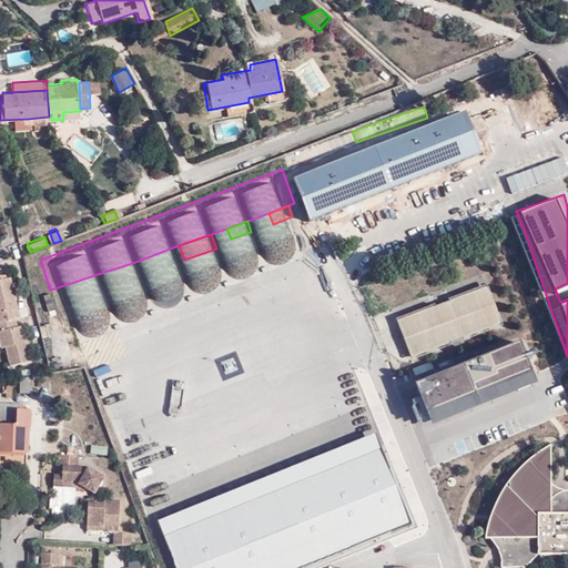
[(174,264),(170,249),(139,261),(143,275),(174,264)]
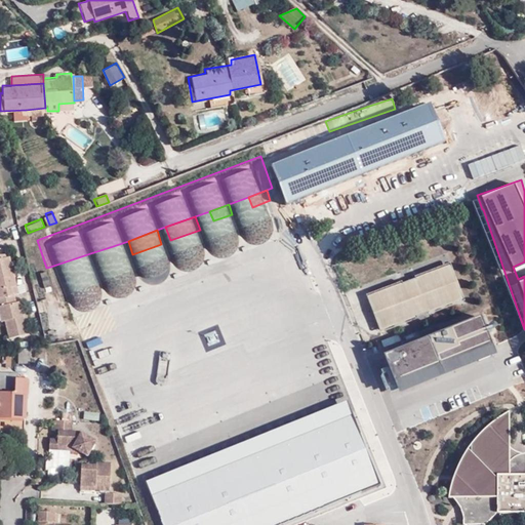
[(120,270),(113,246),(90,253),(99,278),(120,270)]
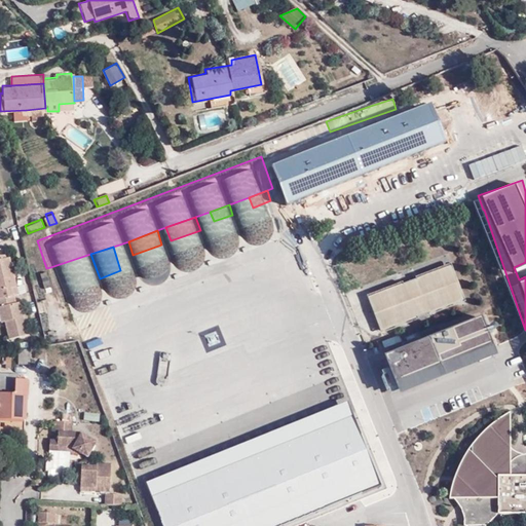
[(13,287),(6,257),(0,258),(0,322),(4,340),(26,335),(17,301),(11,302),(8,288),(13,287)]
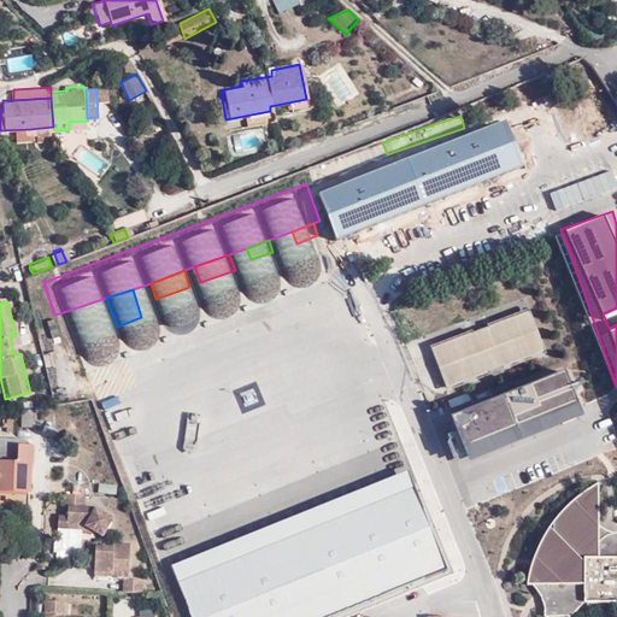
[(88,304),(59,313),(70,344),(99,333),(88,304)]
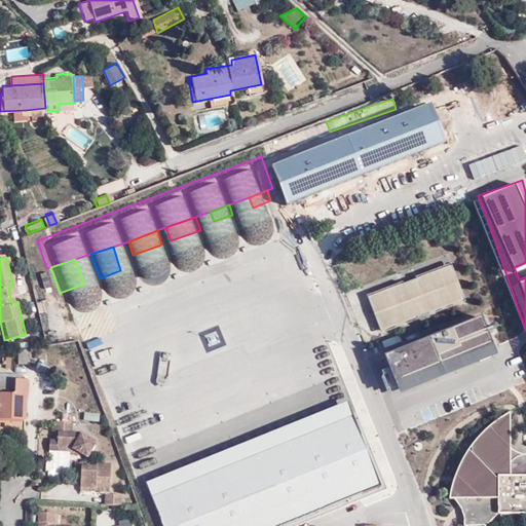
[(381,330),(465,297),(453,263),(368,296),(381,330)]
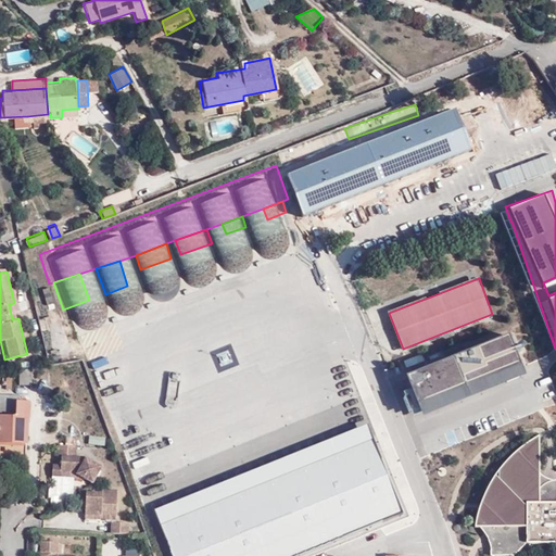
[(425,408),(528,373),(514,331),(409,367),(425,408)]
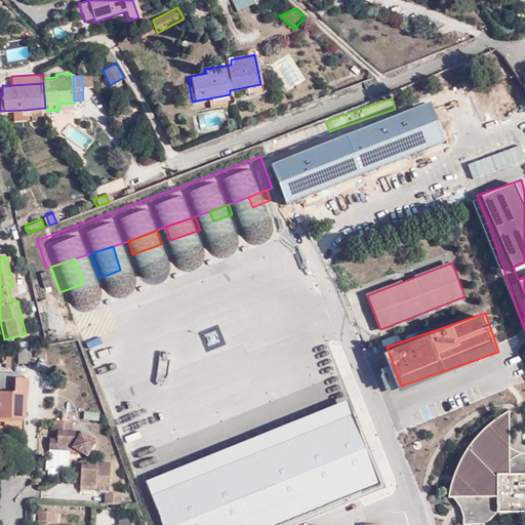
[(398,333),(380,339),(384,347),(401,339),(398,333)]
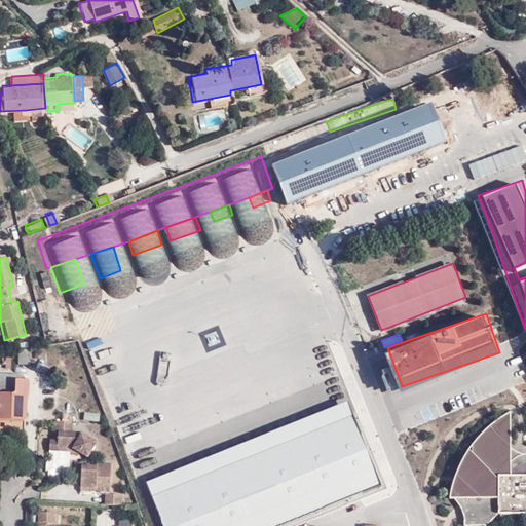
[(30,367),(29,348),(16,349),(17,367),(30,367)]
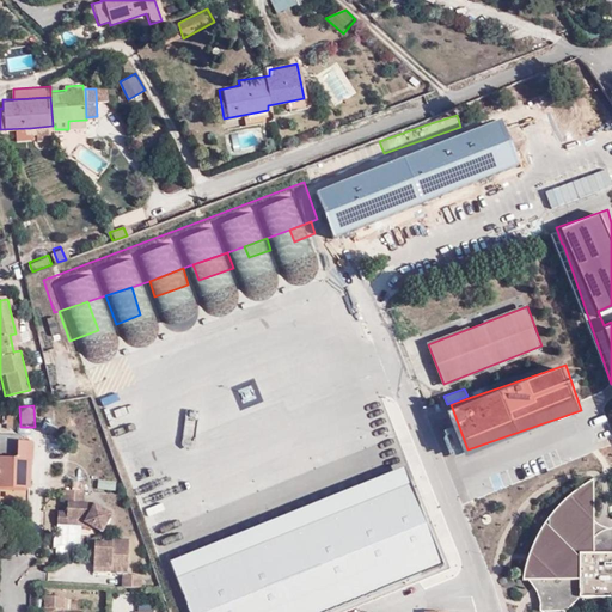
[(183,442),(194,444),(201,410),(189,408),(183,442)]
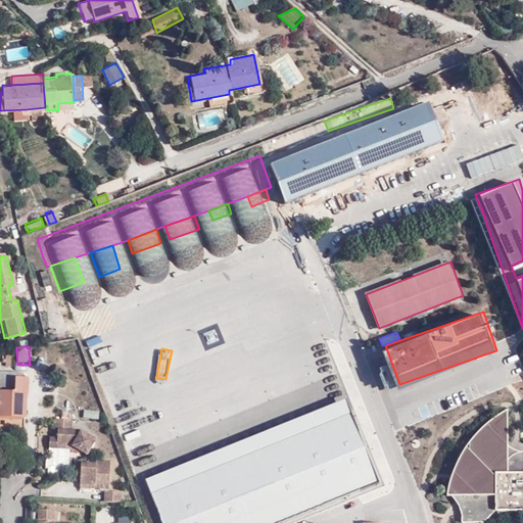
[(14,372),(0,371),(0,390),(21,391),(21,378),(14,378),(14,372)]
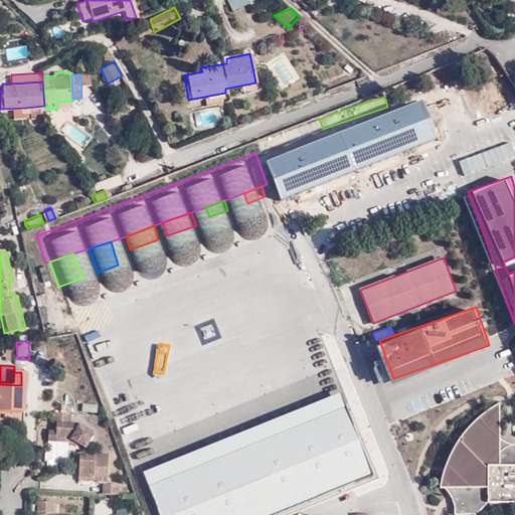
[(20,411),(21,385),(0,384),(0,423),(7,423),(7,411),(20,411)]
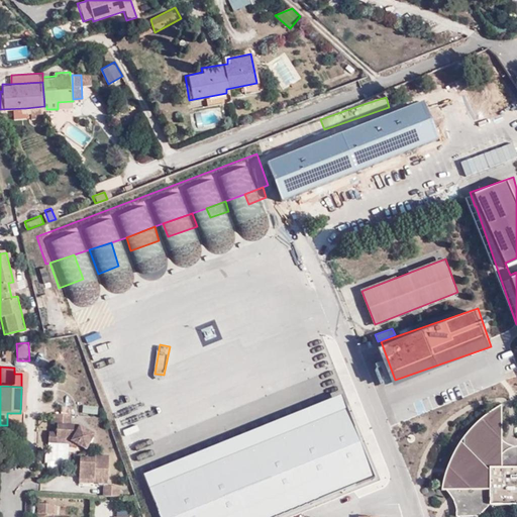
[(162,516),(269,516),(377,480),(347,396),(144,467),(162,516)]
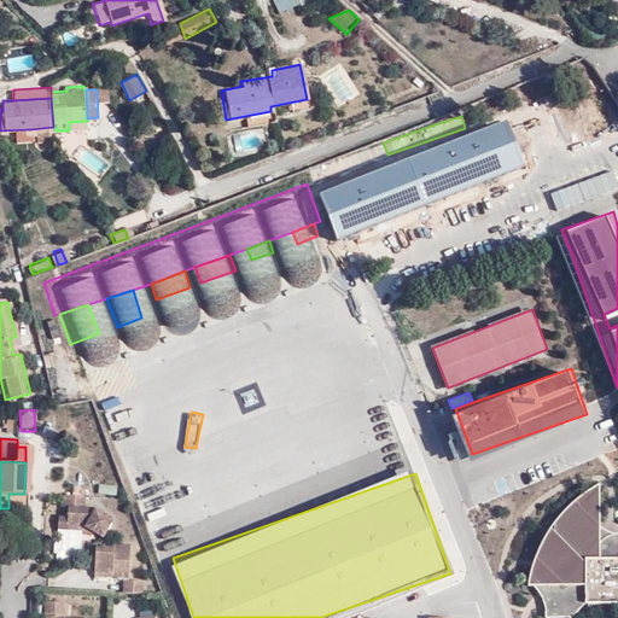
[(601,524),(601,482),(589,489),(573,501),(557,519),(544,536),(536,554),(526,584),(535,584),(546,602),(546,617),(572,617),(586,602),(617,601),(617,531),(613,531),(601,524)]
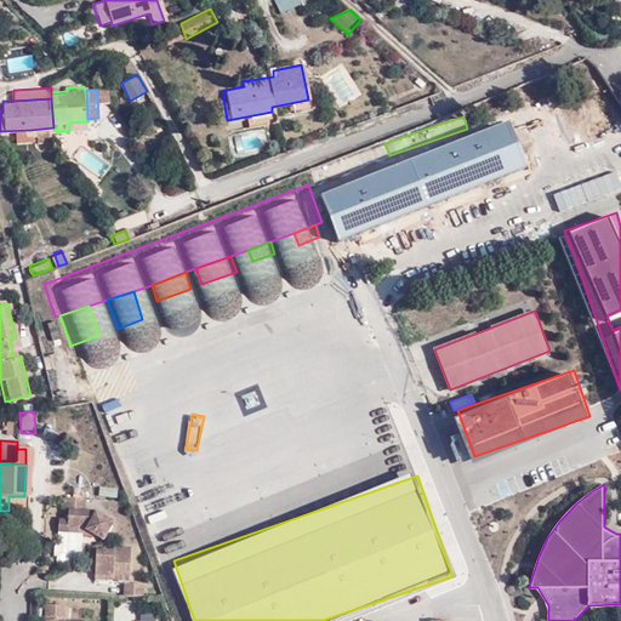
[(85,508),(86,497),(63,496),(62,517),(57,517),(57,533),(72,533),(72,529),(81,529),(92,533),(92,535),(102,540),(114,519),(91,508),(85,508)]
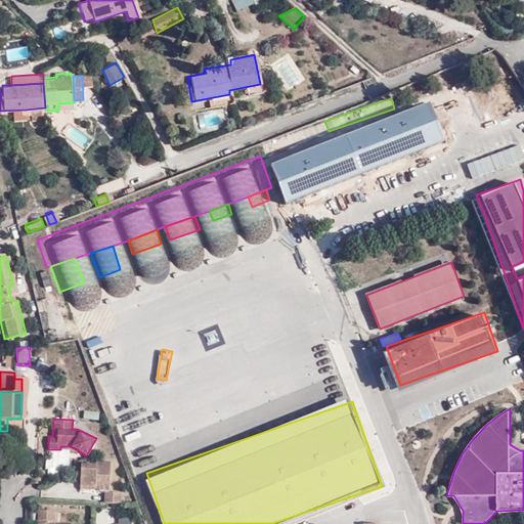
[(96,485),(96,489),(108,489),(110,460),(94,460),(94,462),(80,462),(79,485),(96,485)]
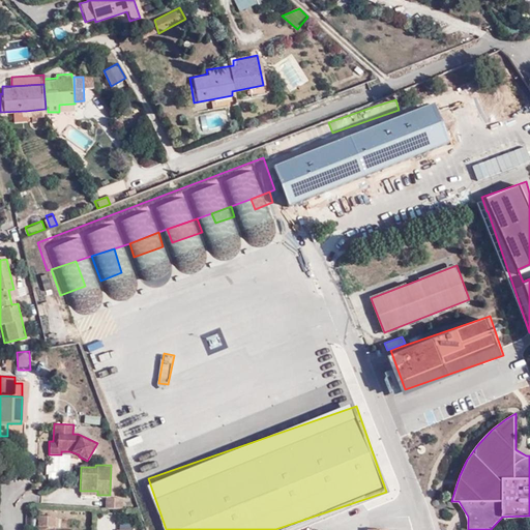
[(104,508),(121,508),(121,498),(105,497),(104,508)]
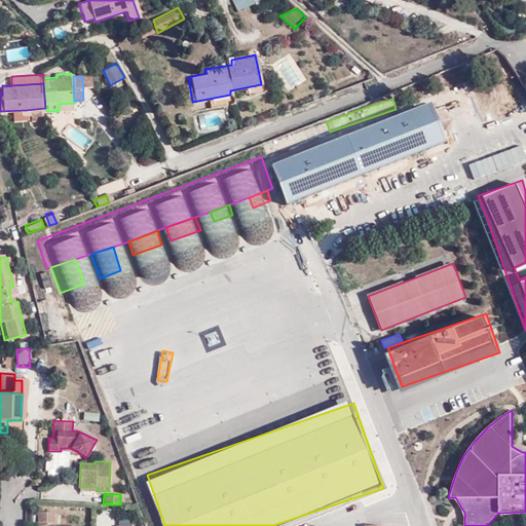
[(33,522),(50,522),(50,511),(33,511),(33,522)]
